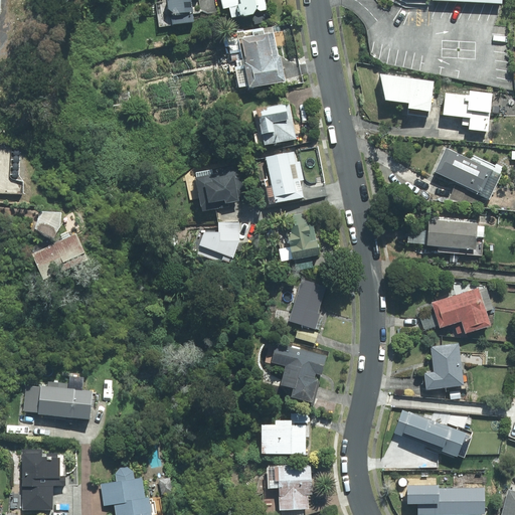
[(192,22),(190,0),(164,0),(165,7),(172,13),(169,17),(169,23),(192,22)]
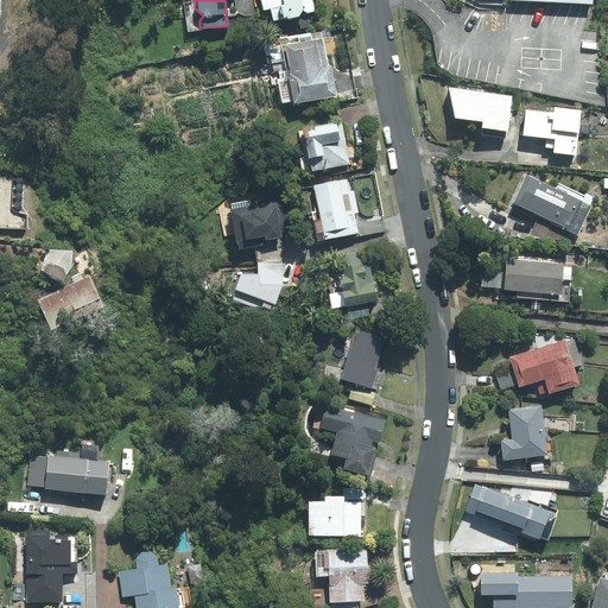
[(268,8),(271,20),(314,11),(311,0),(259,0),(261,10),(268,8)]
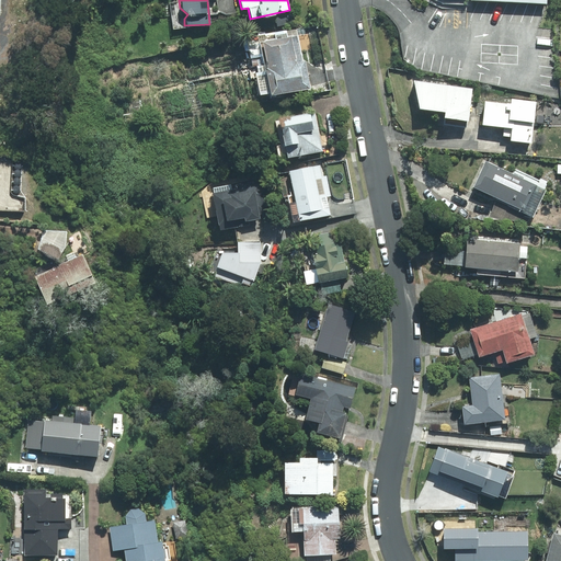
[(270,96),(309,89),(304,61),(296,63),(290,36),(261,42),(265,68),(263,69),(270,96)]
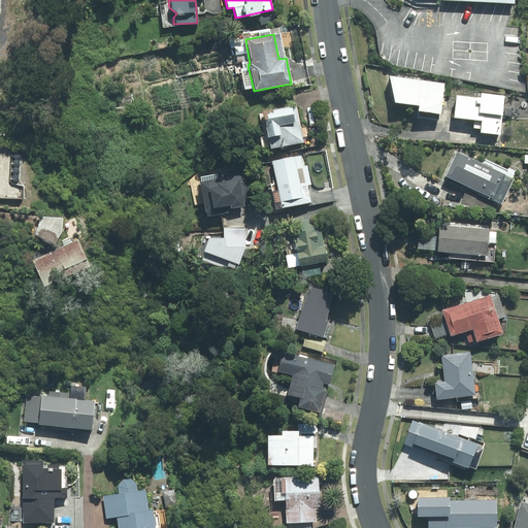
[(443,84),(388,75),(392,101),(416,105),(415,110),(420,111),(419,117),(437,120),(443,84)]
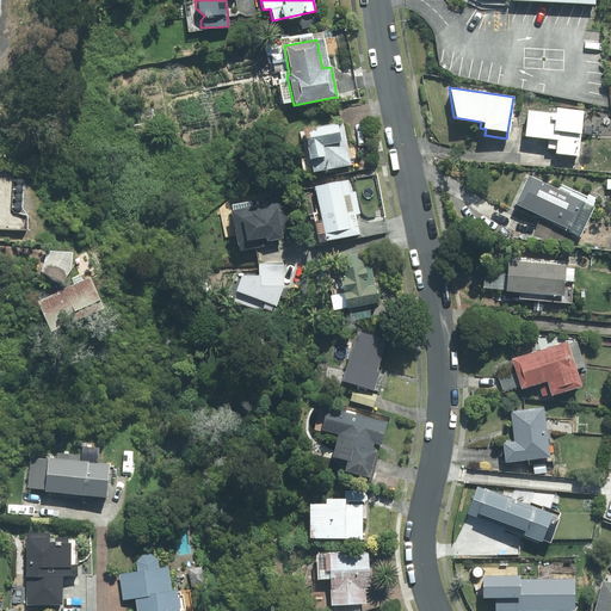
[(579,133),(582,113),(554,110),(554,115),(528,111),(524,135),(548,137),(547,148),(578,152),(580,134),(579,133)]
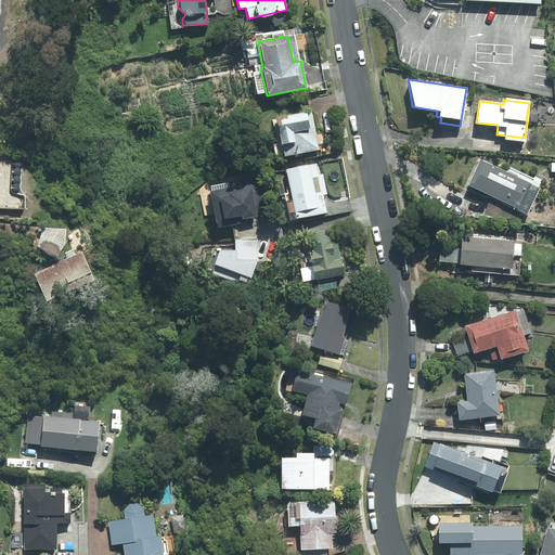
[(318,149),(310,112),(273,119),(281,156),(318,149)]
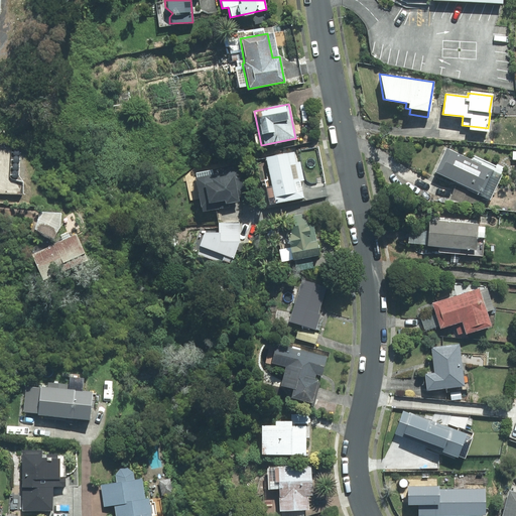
[(492,168),(444,147),(433,170),(481,192),(492,168)]
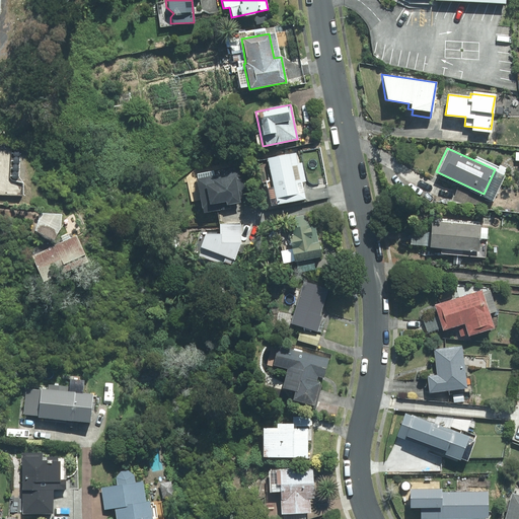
[(297,163),(295,153),(265,159),(274,205),(304,199),(301,182),(305,181),(301,162),(297,163)]
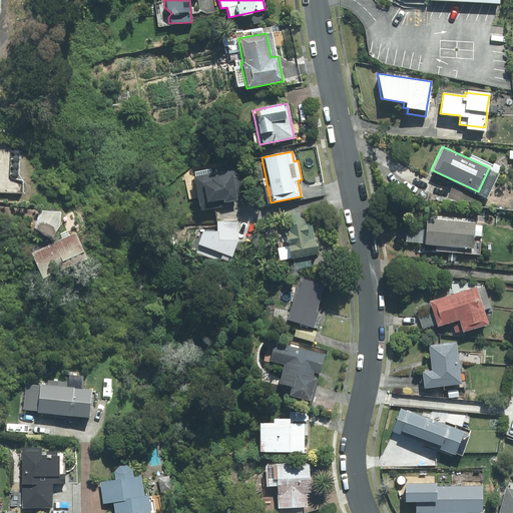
[(232,200),(227,173),(211,175),(210,172),(188,176),(193,204),(216,200),(216,203),(232,200)]
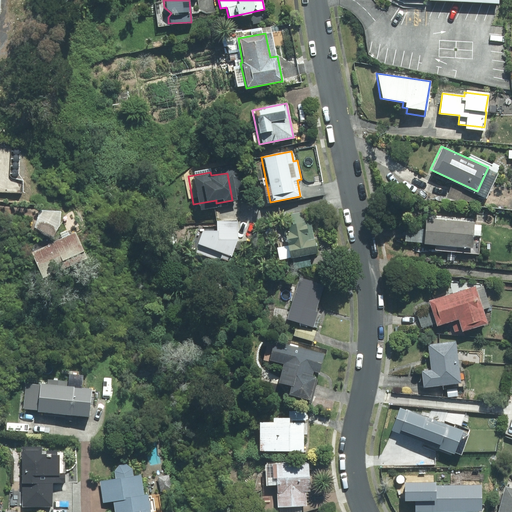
[(32,227),(49,235),(56,223),(58,210),(38,210),(32,227)]
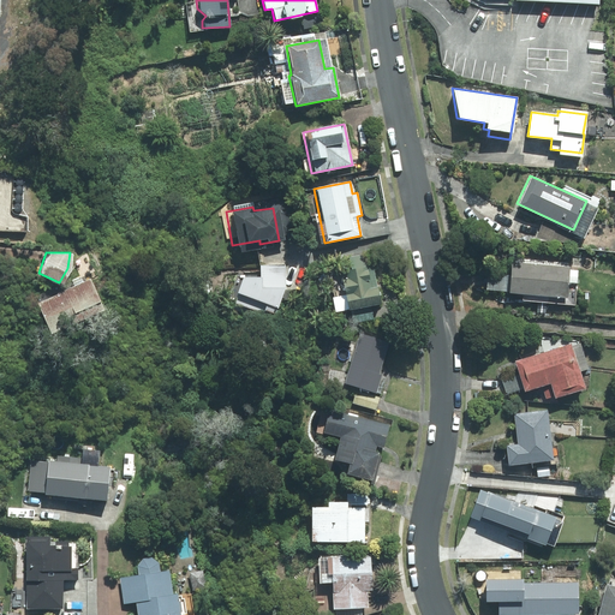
[(362,256),(347,258),(350,269),(336,272),(345,310),(347,310),(380,303),(370,262),(363,264),(362,256)]
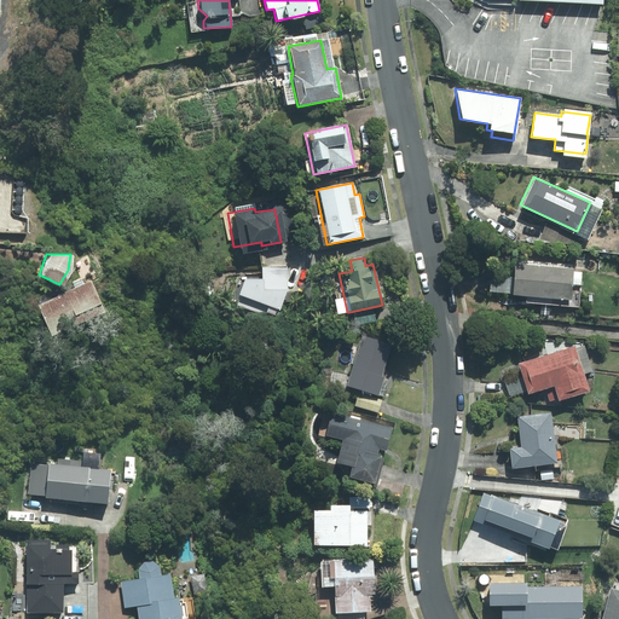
[(570,266),(516,261),(515,266),(512,266),(508,298),(567,302),(568,287),(578,288),(579,273),(571,273),(571,271),(570,271),(570,266)]
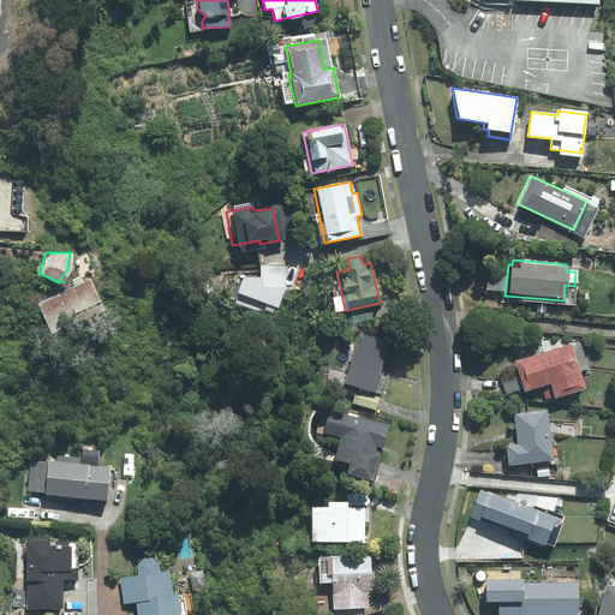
[(224,300),(266,320),(281,290),(281,266),(252,264),(252,276),(234,279),(224,300)]
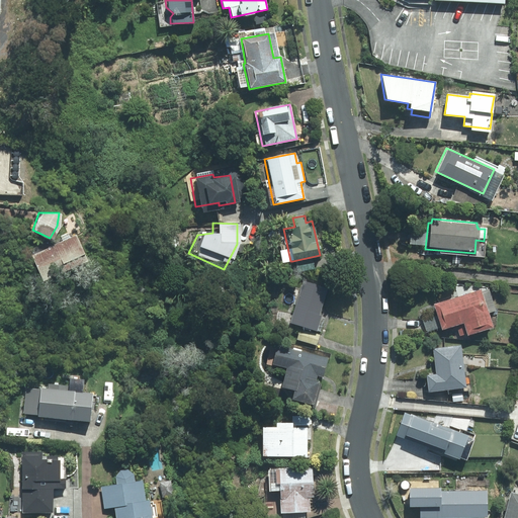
[(47,247),(29,254),(39,277),(84,258),(73,234),(47,246),(47,247)]
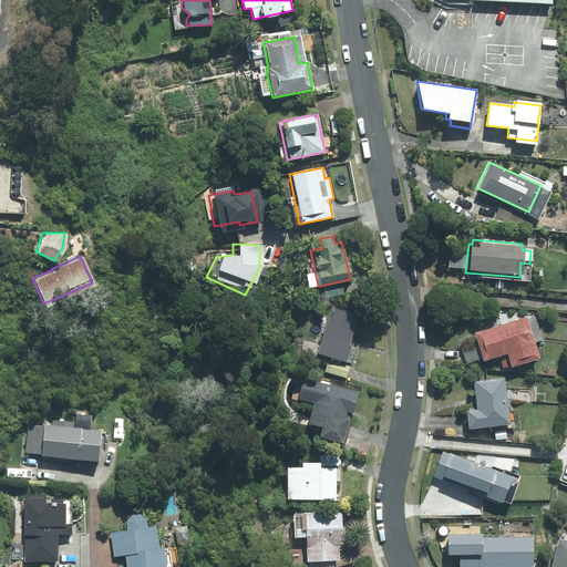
[(342,294),(341,284),(322,288),(325,298),(342,294)]
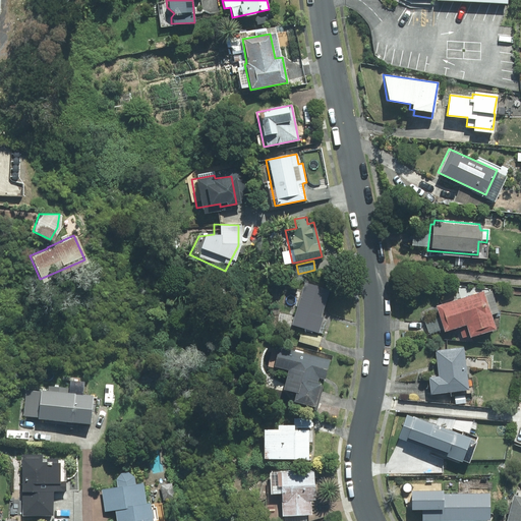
[(289,324),(316,333),(321,317),(319,316),(327,290),(302,282),(289,324)]
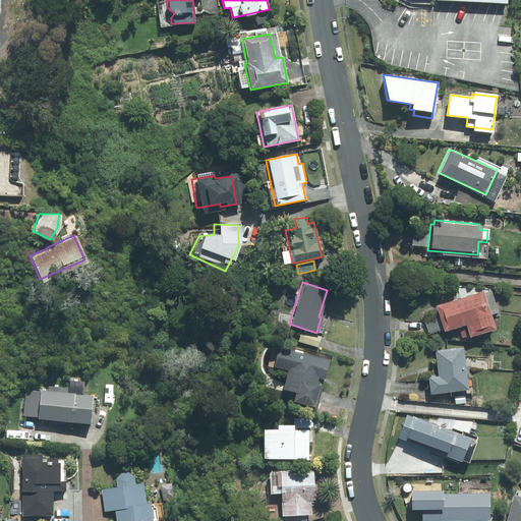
[(467,337),(495,329),(490,314),(497,312),(490,291),(483,293),(483,291),(433,306),(442,331),(464,325),(467,337)]
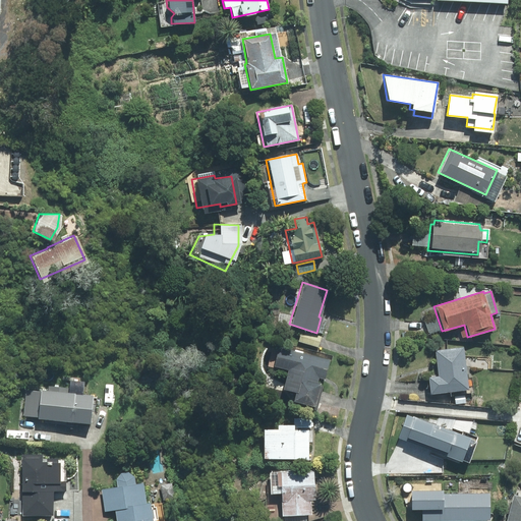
[(316,347),(320,336),(300,331),(297,342),(316,347)]
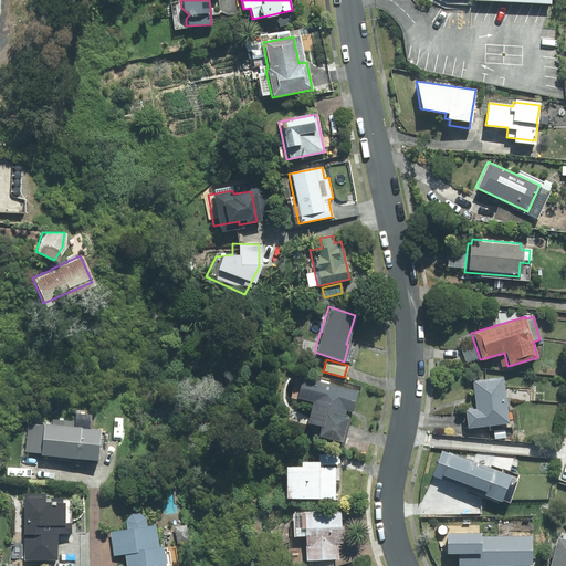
[(465,427),(507,422),(503,377),(472,380),(475,408),(463,409),(465,427)]
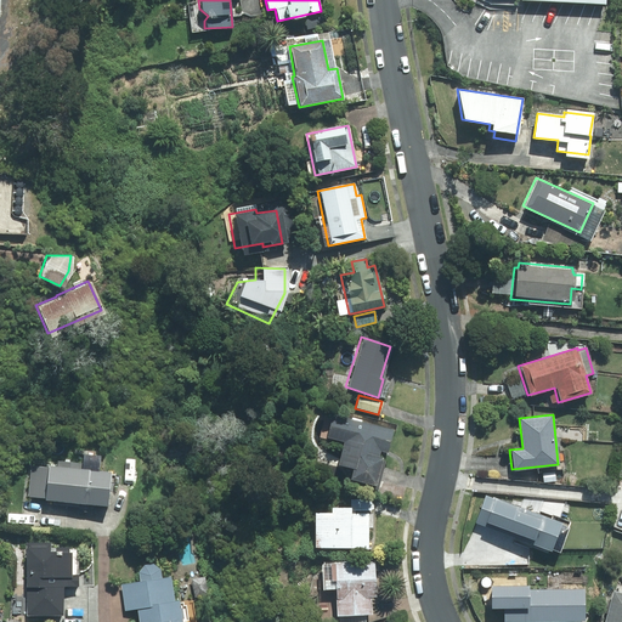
[(391,430),(331,416),(324,439),(341,442),(335,464),(349,468),(346,479),(373,486),(380,458),(377,457),(378,452),(386,453),(391,430)]
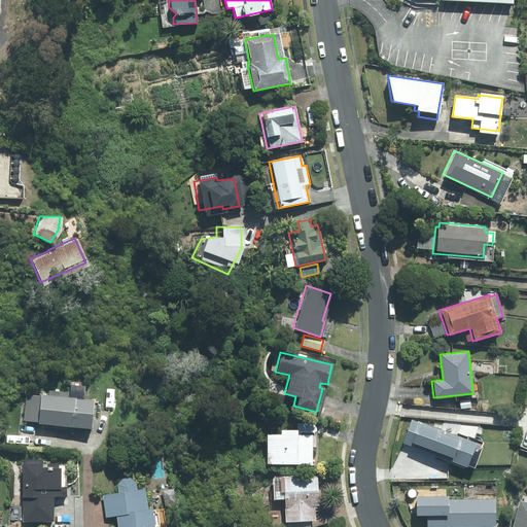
[(82,398),(82,383),(64,382),(64,392),(44,391),(44,394),(22,393),(21,425),(92,428),(93,398),(82,398)]
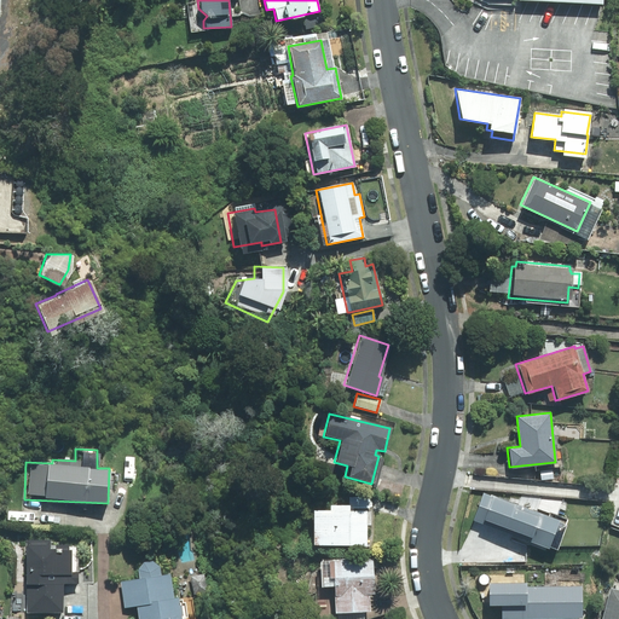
[(549,470),(549,480),(561,481),(562,472),(549,470)]
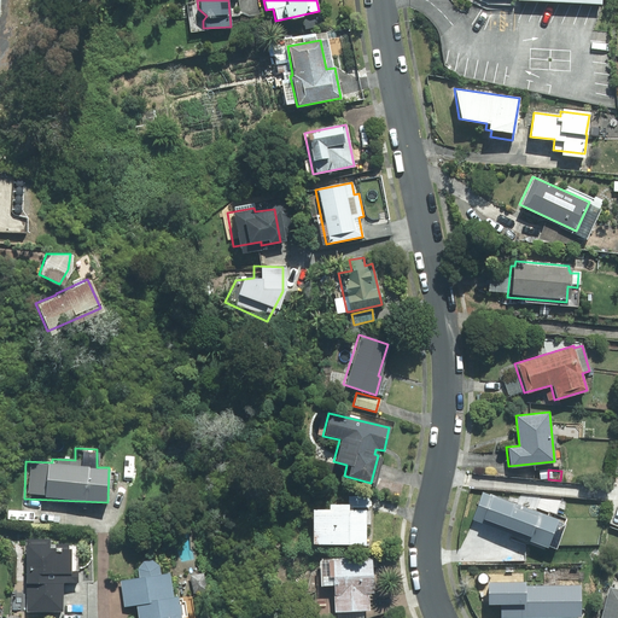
[(366,508),(367,497),(345,496),(344,505),(324,503),(324,509),(305,509),(304,543),(361,546),(362,526),(373,528),(373,517),(362,517),(362,511),(349,511),(349,507),(366,508)]
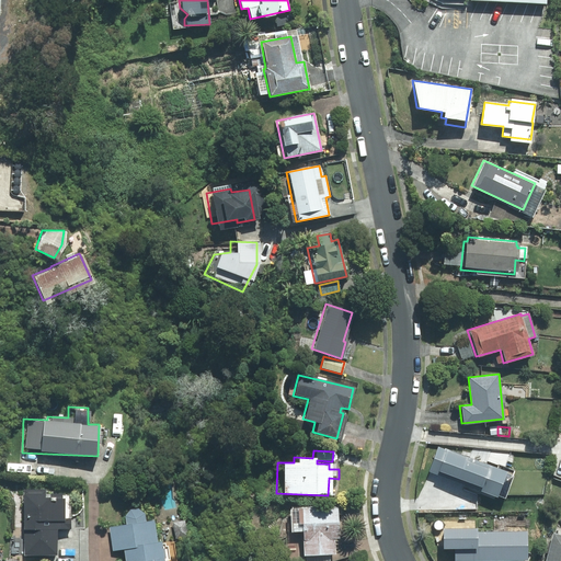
[(505,472),(454,453),(442,483),(493,504),(505,472)]
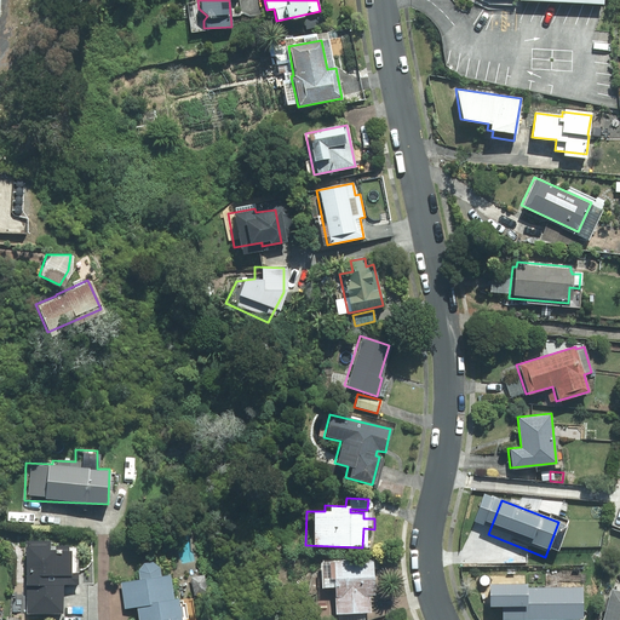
[(58,580),(76,580),(78,546),(23,544),(21,616),(57,618),(58,580)]
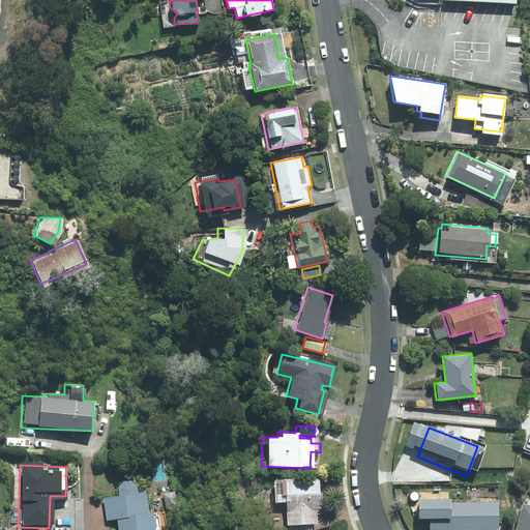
[(500,469),(479,468),(479,478),(500,479),(500,469)]
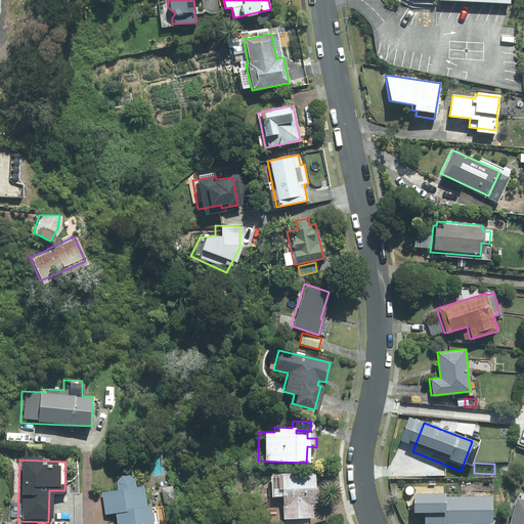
[(312,474),(265,473),(265,497),(278,497),(277,519),(311,519),(312,474)]
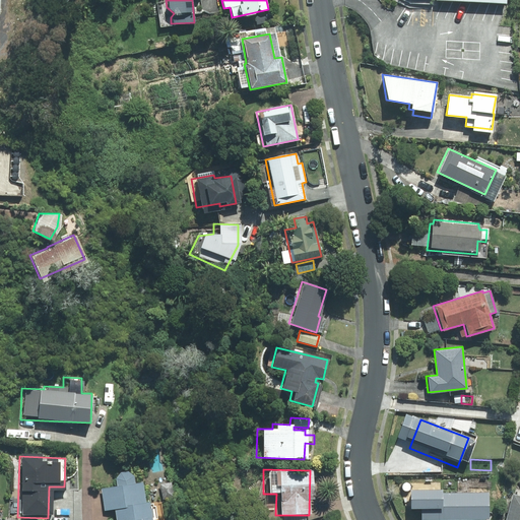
[(132,471),(113,474),(115,486),(99,489),(102,511),(140,505),(137,482),(134,483),(132,471)]
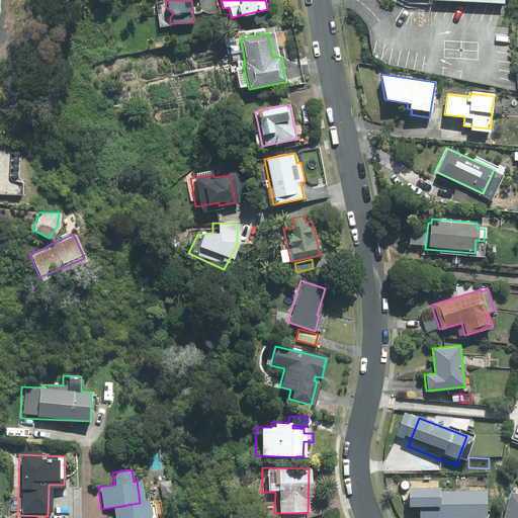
[(517,517),(517,492),(509,490),(502,517),(517,517)]
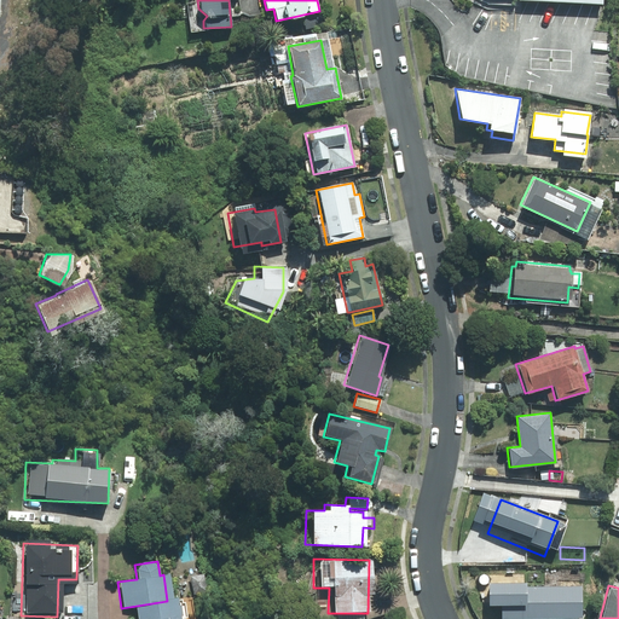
[(567,618),(567,586),(510,586),(509,618),(567,618)]
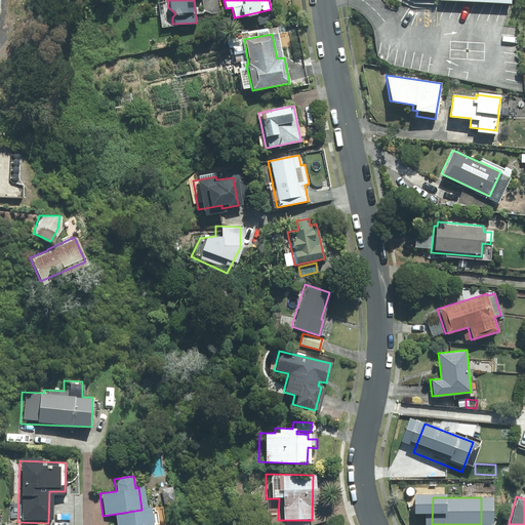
[(115,524),(157,524),(156,511),(115,516),(115,524)]
